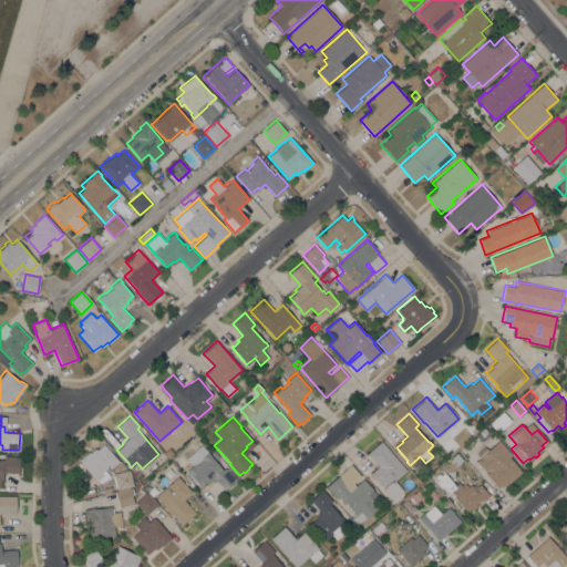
[(505,486),(503,484),(497,487),(486,474),(488,472),(483,465),(485,463),(480,457),(487,451),(486,451),(498,440),(512,454),(508,456),(522,472),(505,486)]
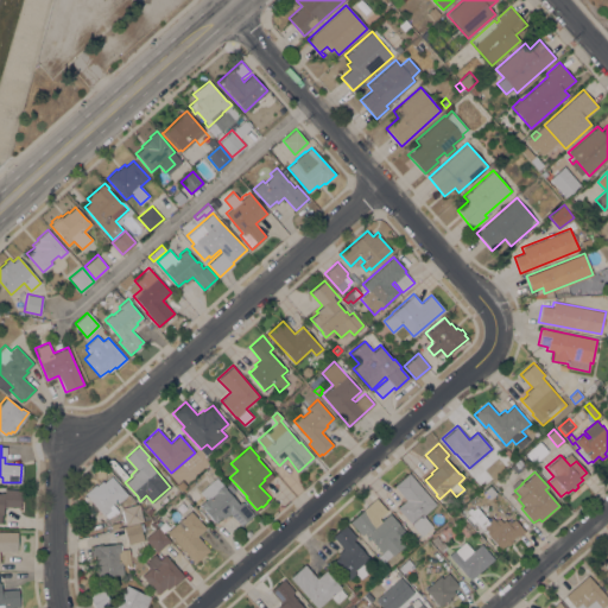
[(436,504),(423,515),(432,526),(420,536),(397,507),(406,500),(393,485),(409,473),(436,504)]
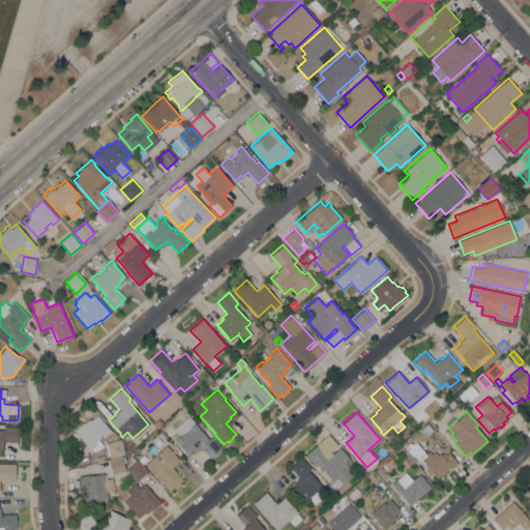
[(91,448),(90,449),(74,430),(83,421),(84,422),(89,418),(90,419),(97,414),(111,431),(102,438),(101,436),(98,439),(104,445),(93,451),(91,448)]
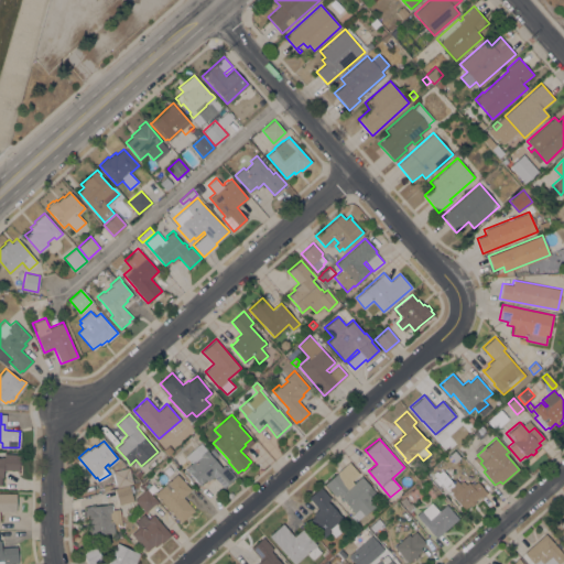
[(172,447),(166,453),(160,445),(165,441),(172,447)]
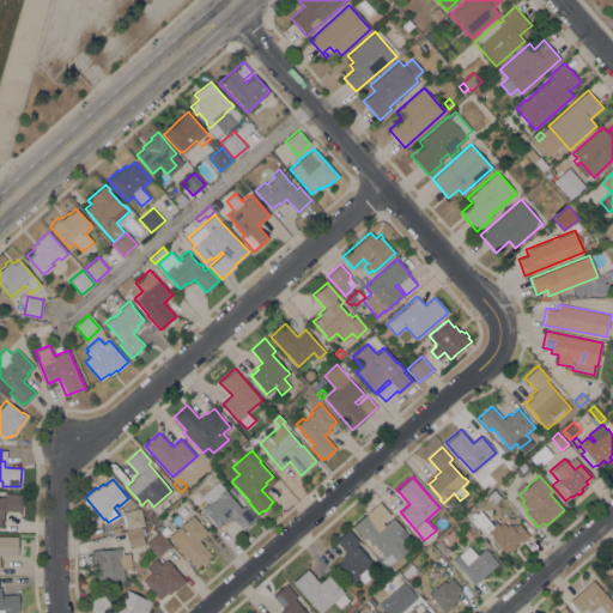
[(205,513),(204,514),(200,509),(208,503),(201,495),(214,484),(218,487),(220,485),(224,489),(225,487),(226,490),(230,487),(237,495),(232,498),(242,509),(246,505),(256,519),(243,529),(232,517),(226,522),(225,521),(224,522),(224,521),(218,525),(219,526),(218,528),(205,513)]
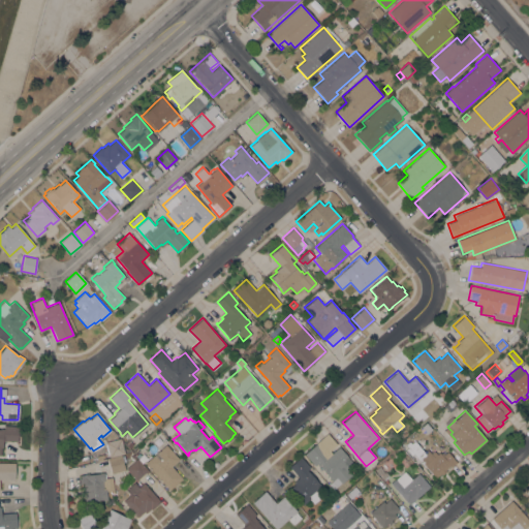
[(432,429),(427,433),(422,426),(426,422),(432,429)]
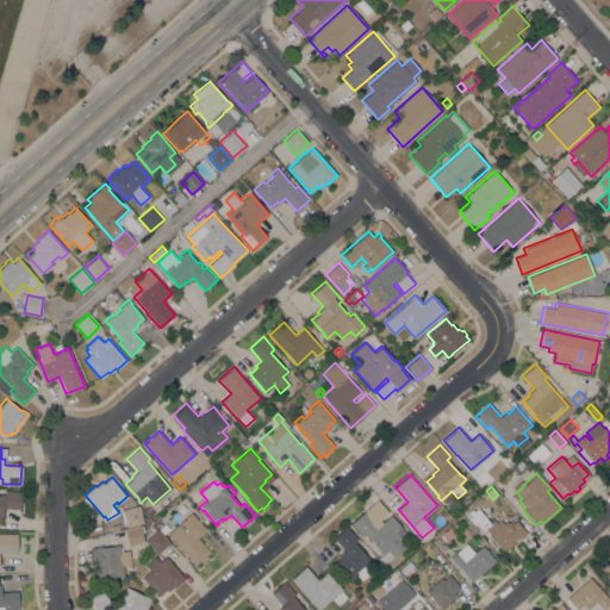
[(20,491),(20,497),(22,497),(22,504),(20,504),(19,509),(2,508),(2,516),(0,516),(0,493),(4,493),(4,490),(20,491)]
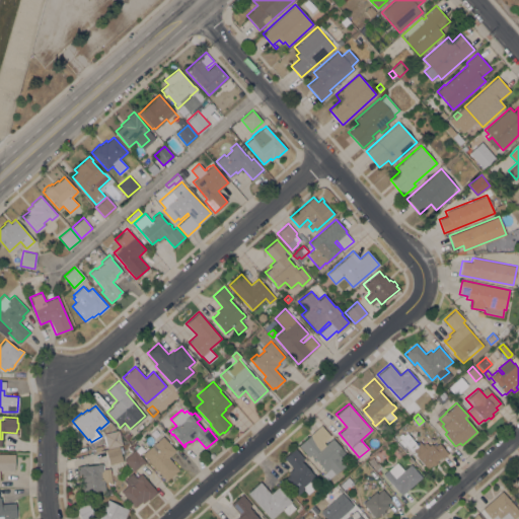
[(330,436),(323,442),(324,444),(332,438),(346,453),(340,459),(345,465),(335,473),(329,468),(325,471),(311,454),(308,457),(298,445),(321,425),(330,436)]
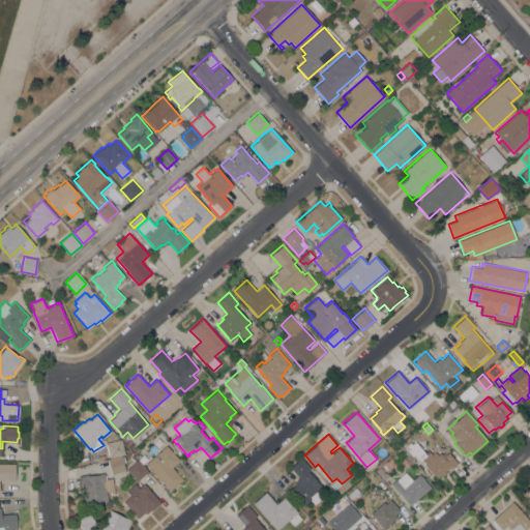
[(118,439),(122,454),(110,458),(106,442),(118,439)]
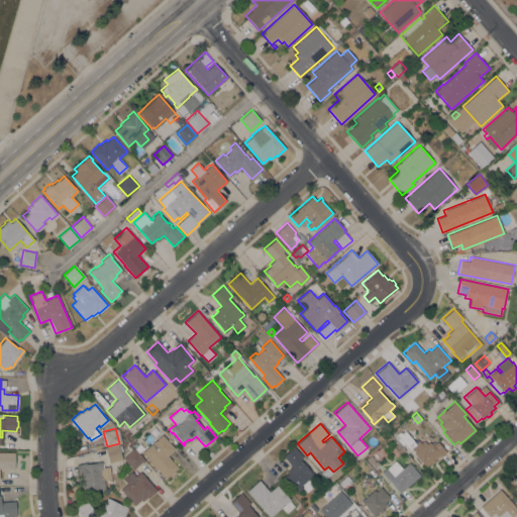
[(418,440),(421,443),(424,440),(425,440),(426,440),(427,441),(426,442),(427,443),(429,441),(430,443),(432,441),(434,443),(437,441),(446,451),(427,469),(416,455),(412,458),(402,447),(405,443),(397,434),(400,431),(402,433),(404,430),(415,443),(418,440)]
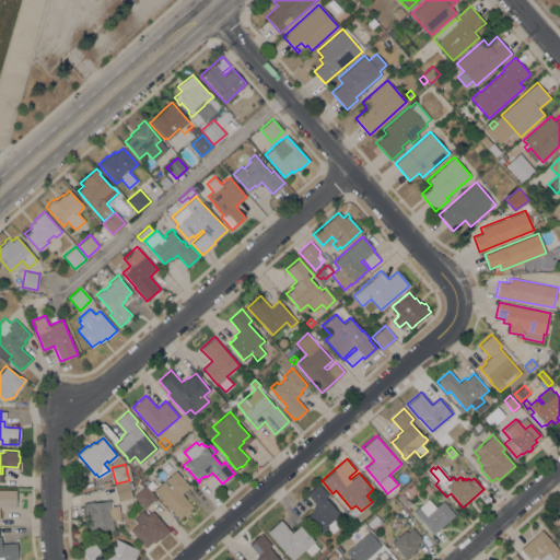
[(154,489),(176,470),(190,486),(182,493),(194,506),(179,518),(154,489)]
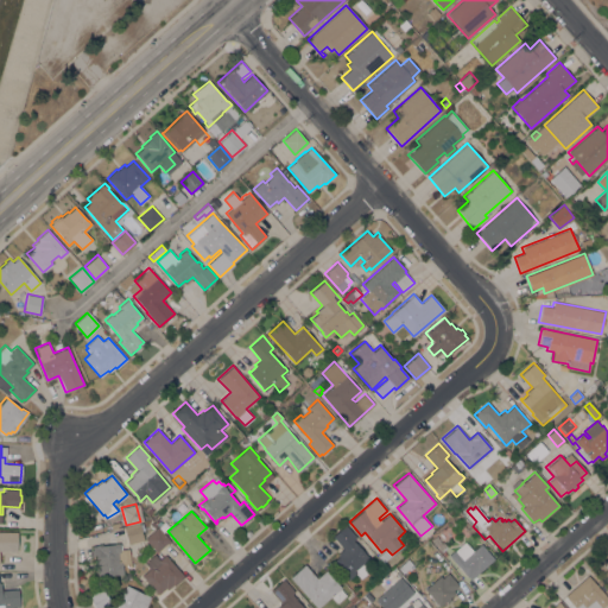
[(124,527),(143,523),(145,530),(141,531),(144,539),(128,544),(124,527)]
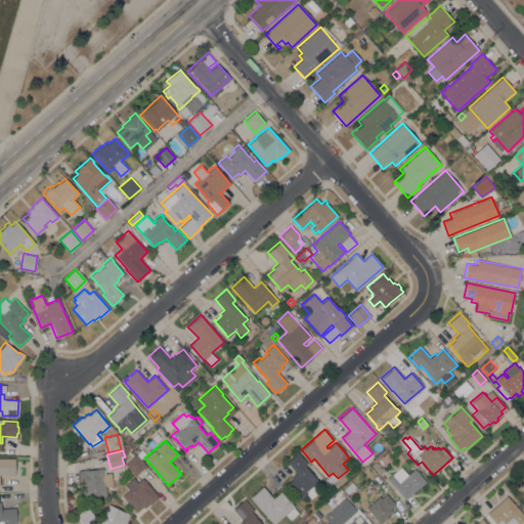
[(286,462),(298,451),(307,463),(304,465),(323,487),(311,498),(306,493),(299,499),(296,496),(297,496),(286,483),(287,481),(288,482),(293,478),(291,477),(295,473),(286,462)]
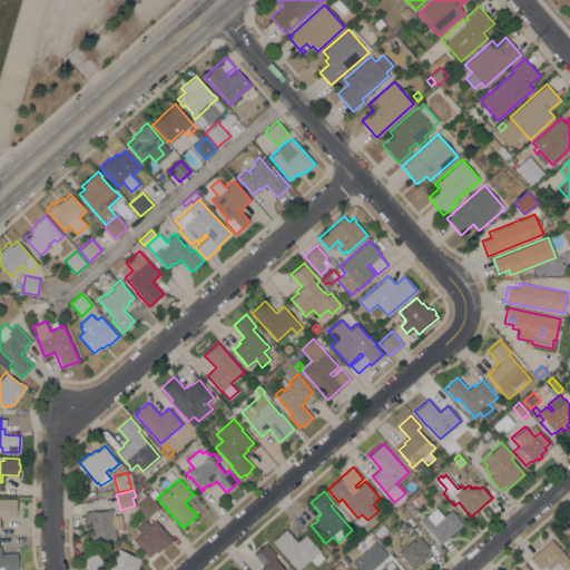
[(147,494),(160,509),(158,510),(157,508),(147,517),(136,504),(147,494)]
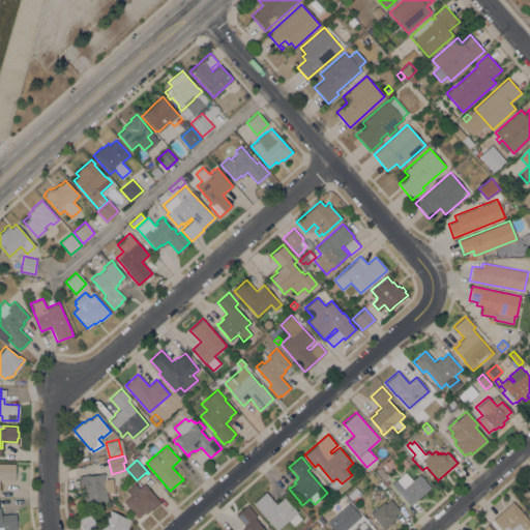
[(0,463),(15,463),(15,480),(0,480),(0,463)]
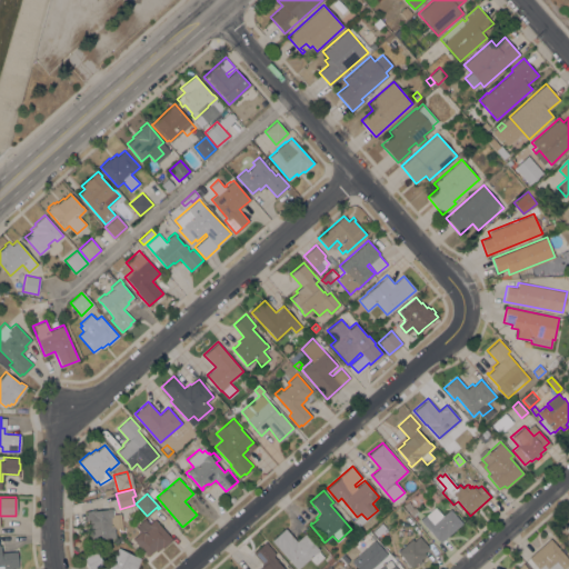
[(416,515),(419,519),(416,521),(408,511),(409,511),(405,507),(406,506),(405,505),(408,501),(411,505),(411,503),(413,507),(415,506),(419,511),(416,515)]
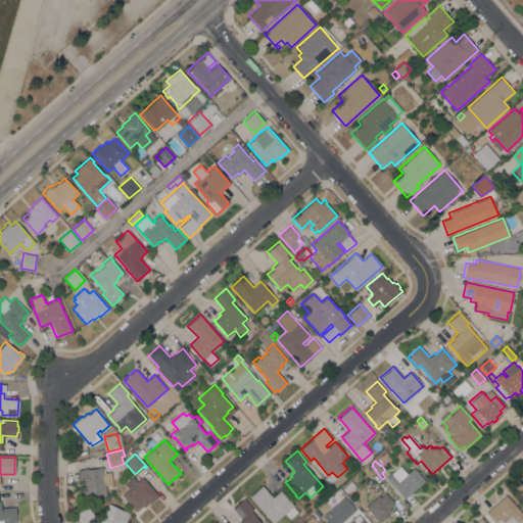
[(403,498),(386,477),(400,465),(407,473),(414,467),(425,480),(403,498)]
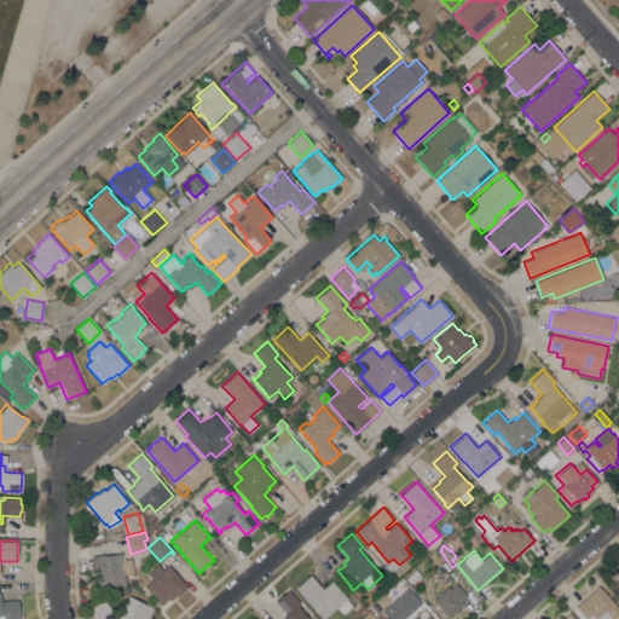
[(122,553),(122,554),(123,554),(125,559),(131,557),(133,572),(125,573),(126,584),(121,585),(120,584),(100,586),(99,578),(97,578),(94,555),(122,553)]
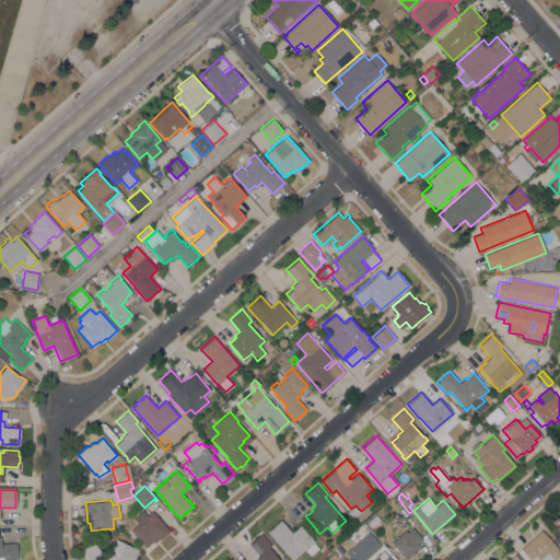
[(170,531),(161,539),(160,538),(154,543),(152,541),(146,547),(130,529),(138,523),(133,517),(142,510),(147,515),(152,510),(170,531)]
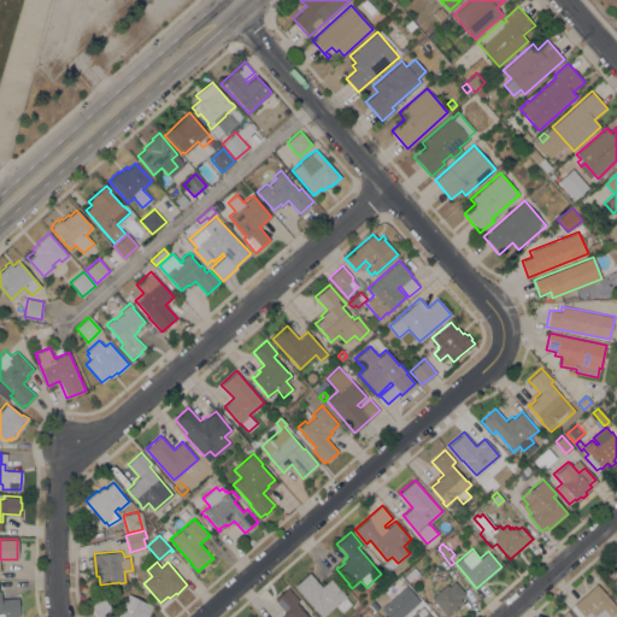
[(616,565),(606,576),(616,587),(616,565)]
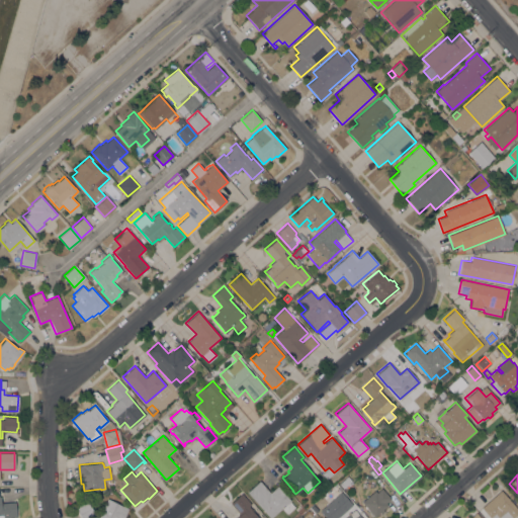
[(347,476),(352,481),(343,488),(339,484),(347,476)]
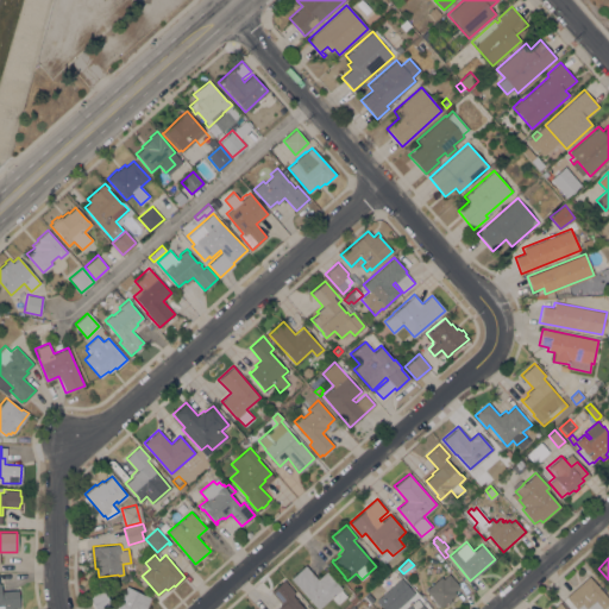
[(318,608),(290,578),(305,565),(318,578),(326,571),(341,588),(340,589),(346,596),(338,604),(332,597),(318,608)]
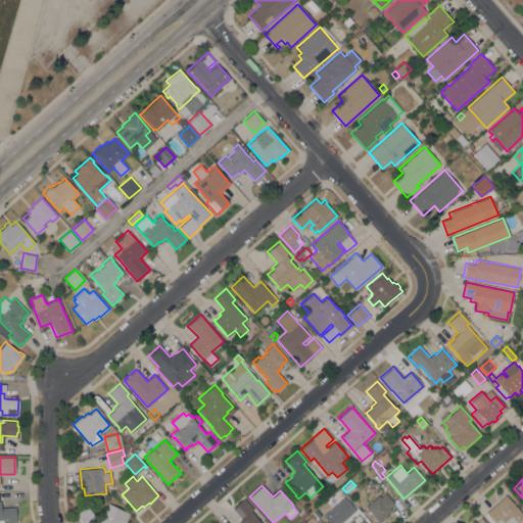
[(365,507),(379,494),(380,496),(385,492),(395,504),(390,508),(391,510),(386,514),(388,516),(385,519),(383,517),(378,521),(365,507)]
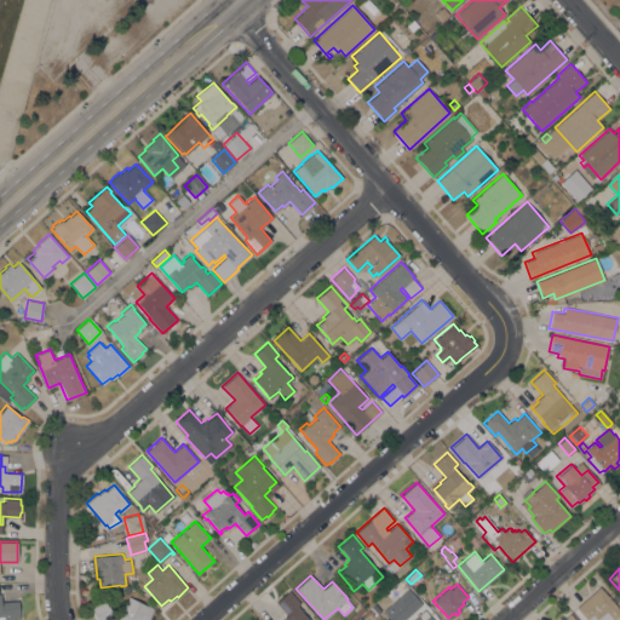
[(600,586),(619,608),(619,613),(612,619),(587,619),(577,607),(600,586)]
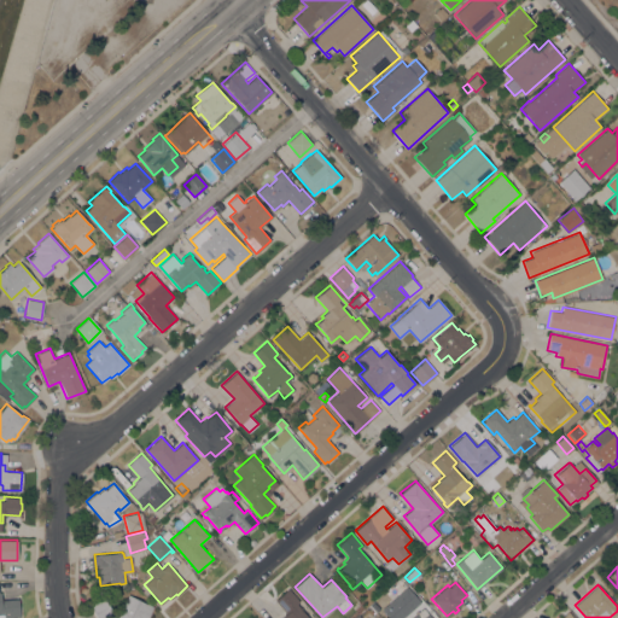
[(289,588),(299,601),(297,604),(309,617),(280,617),(286,613),(274,600),(289,588)]
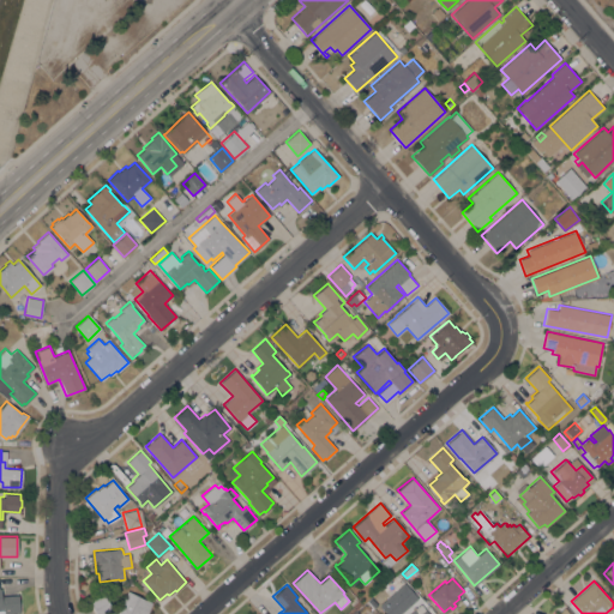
[(410,600),(404,606),(403,605),(397,609),(386,597),(399,587),(410,600)]
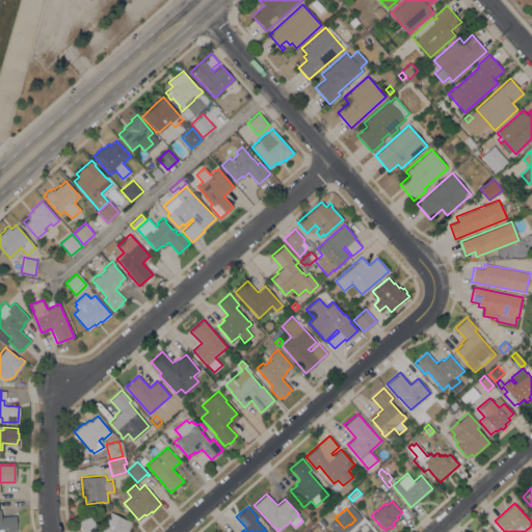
[(326,522),(323,517),(331,509),(334,512),(330,515),(331,516),(326,522)]
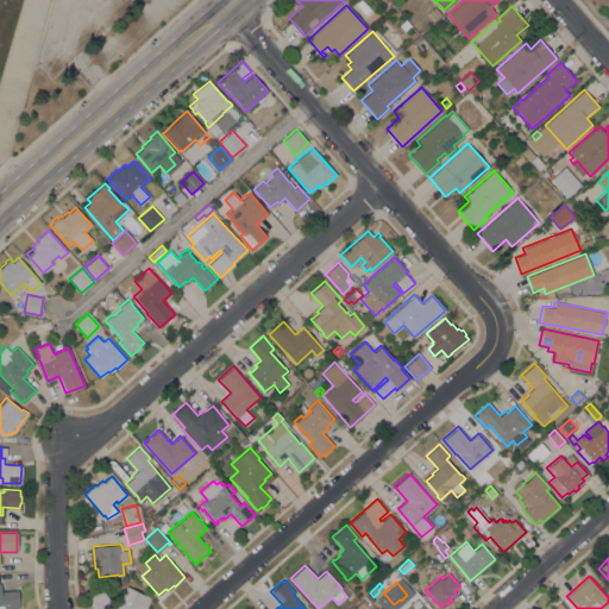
[(114,608),(126,585),(144,595),(145,594),(151,597),(144,608),(114,608)]
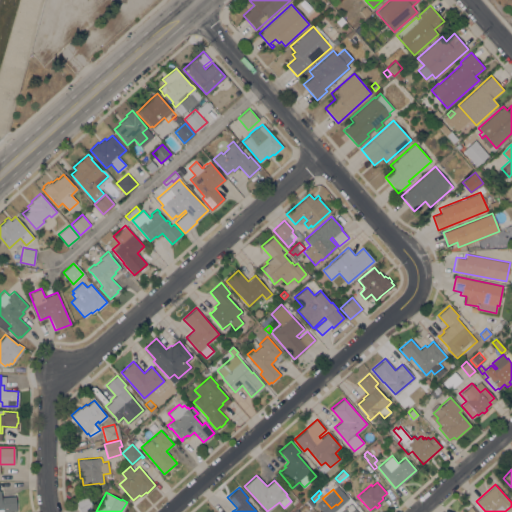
[(0,497),(15,495),(16,510),(0,511),(0,497)]
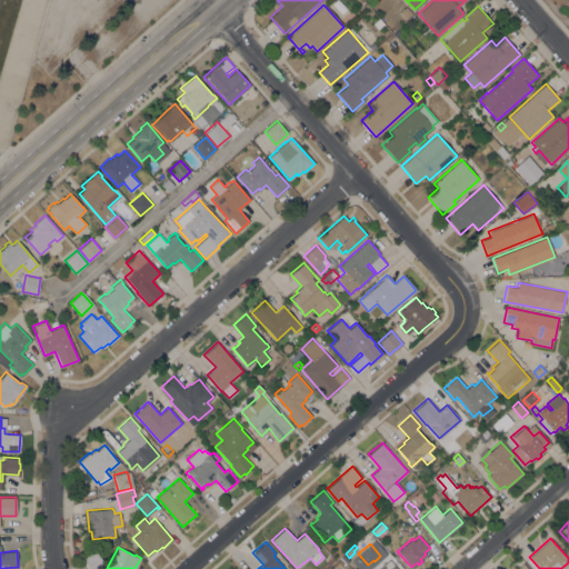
[(89,568),(83,558),(96,551),(103,566),(95,568),(89,568)]
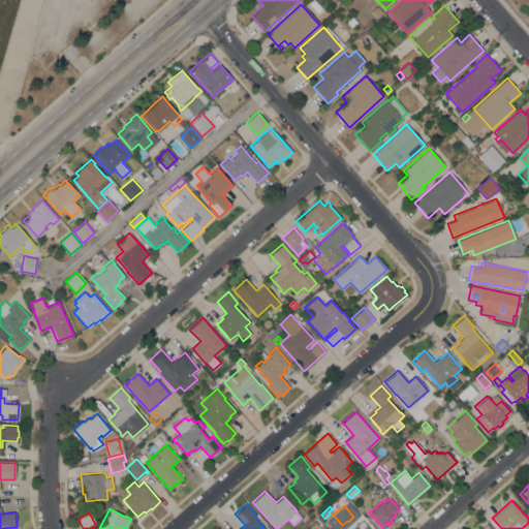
[(351,528),(362,520),(369,528),(351,528)]
